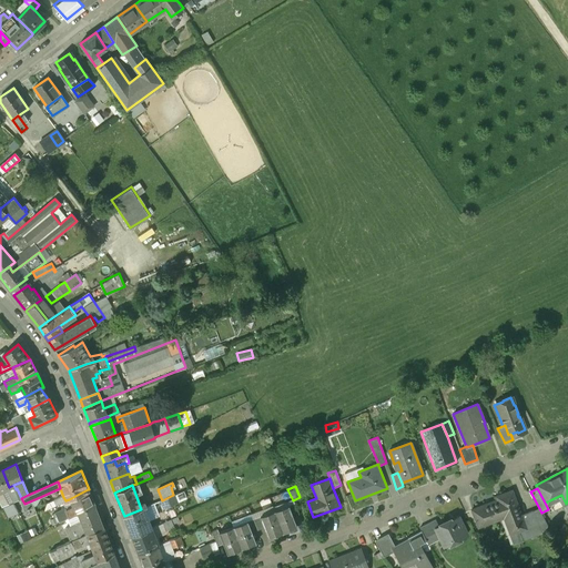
[(88,489),(69,499),(72,506),(64,509),(68,517),(81,511),(94,504),(88,489)]
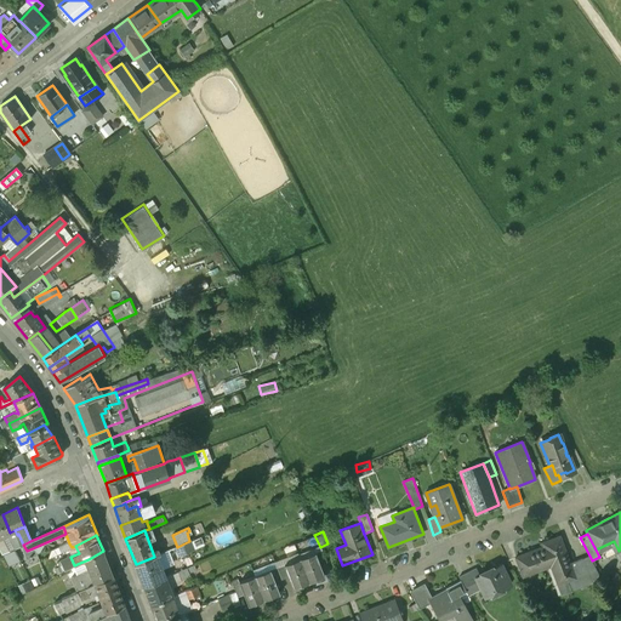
[(558,584),(575,577),(569,563),(559,536),(547,541),(548,545),(516,557),(523,576),(551,565),(558,584)]
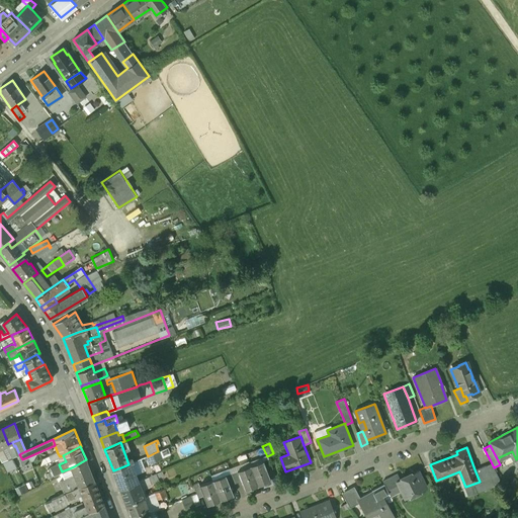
[(263,460),(263,461),(267,471),(272,469),(268,457),(263,460)]
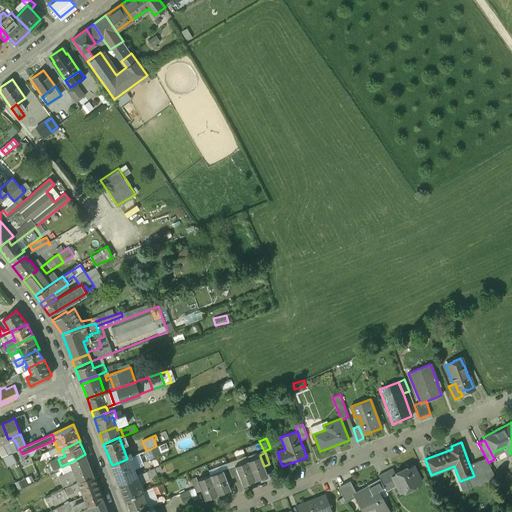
[(85,454),(73,461),(75,468),(73,469),(74,473),(77,480),(93,474),(85,454)]
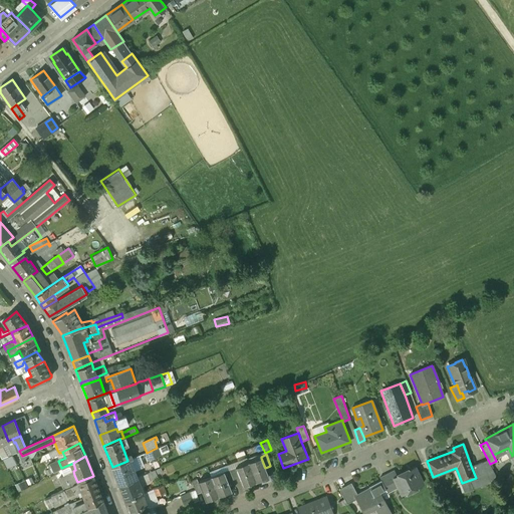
[(248,463),(256,482),(268,477),(265,468),(261,458),(248,463)]
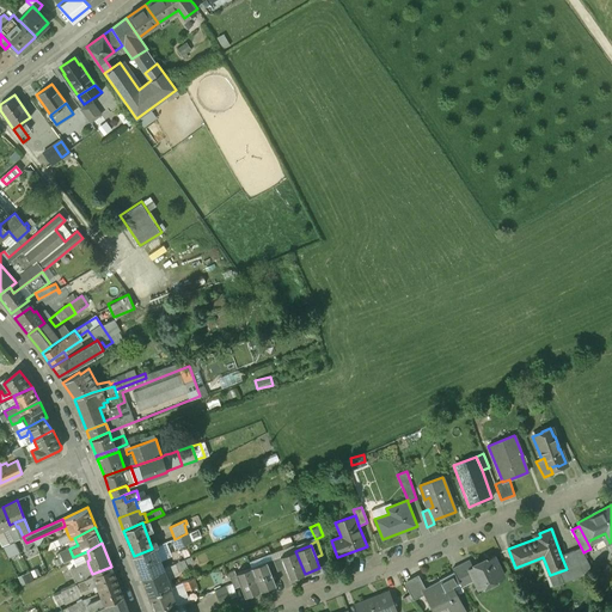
[(141,577),(163,569),(154,548),(152,549),(134,556),(141,577)]
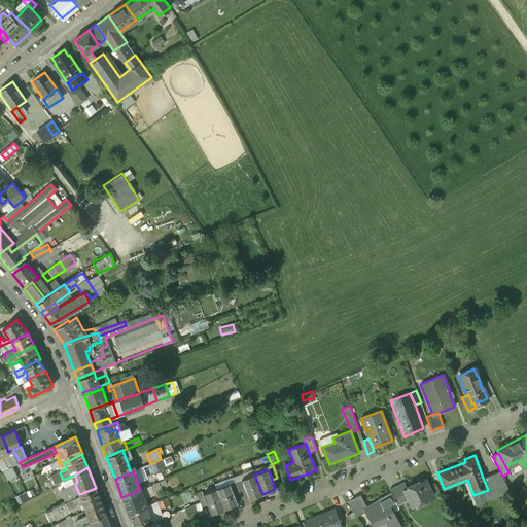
[(488,490),(473,495),(477,504),(510,492),(502,476),(500,471),(483,478),(488,490)]
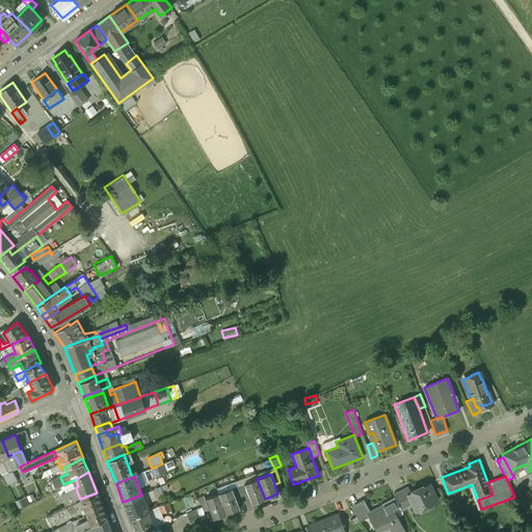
[(60,486),(63,484),(60,477),(46,483),(49,491),(53,489),(54,493),(62,489),(60,486)]
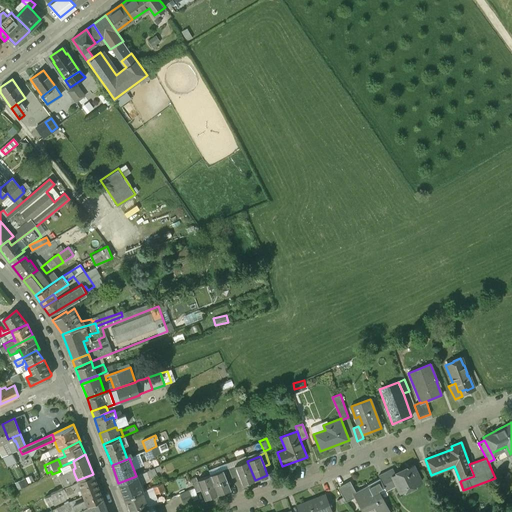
[(238,476),(242,485),(255,480),(247,461),(234,466),(238,476)]
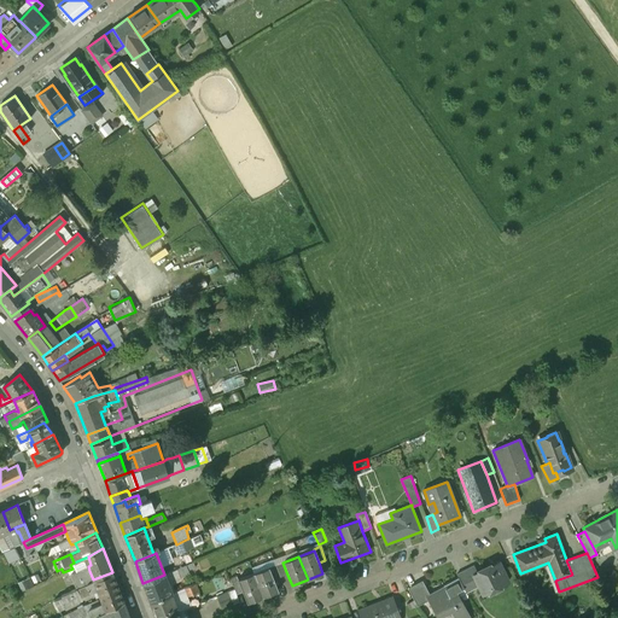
[(281,577),(287,575),(283,563),(283,561),(275,564),(281,577)]
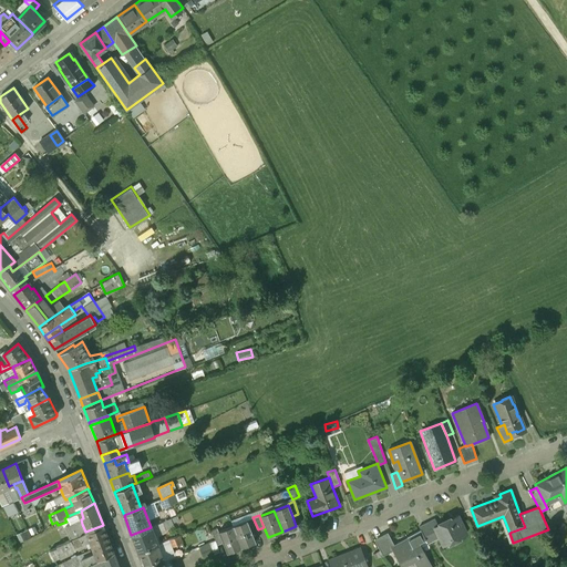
[(436,533),(443,545),(449,542),(450,543),(450,544),(451,544),(452,544),(453,545),(454,545),(455,544),(456,544),(456,543),(457,542),(457,540),(457,539),(457,538),(466,534),(456,515),(437,525),(434,527),(436,533)]
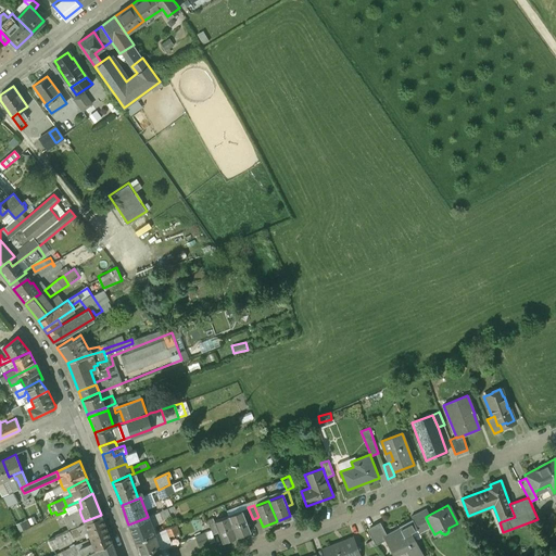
[(242,509),(242,510),(247,521),(253,519),(248,507),(242,509)]
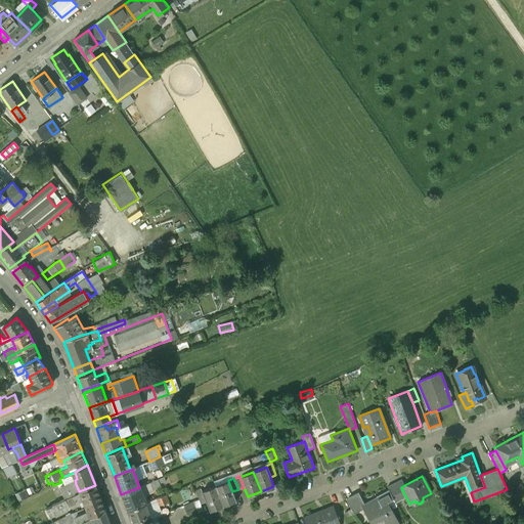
[(393,498),(403,492),(401,487),(404,485),(401,479),(387,487),(388,489),(393,498)]
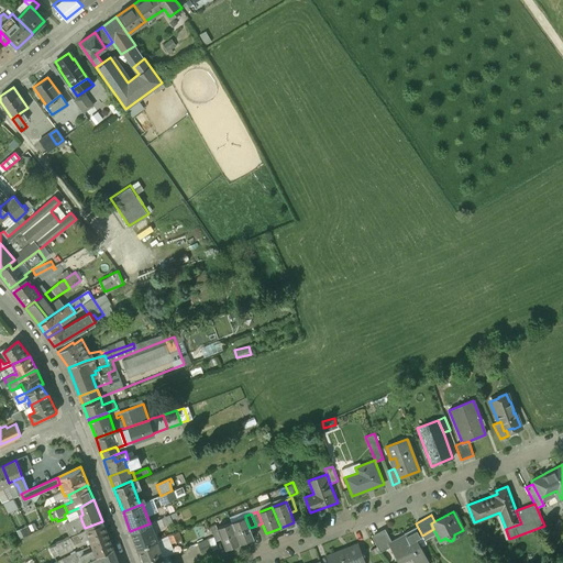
[(231,522),(239,543),(253,538),(250,528),(245,517),(231,522)]
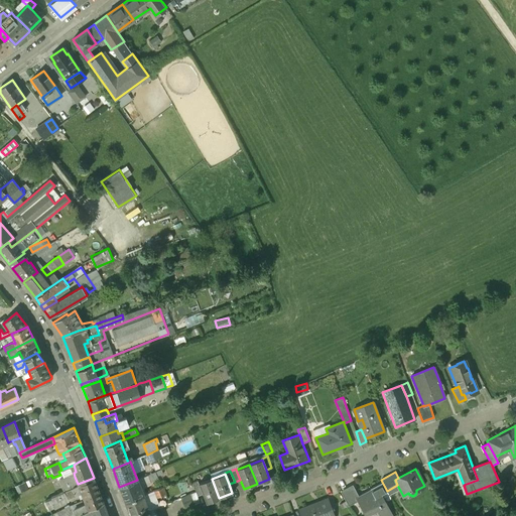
[(63,491),(78,485),(78,484),(75,477),(55,485),(57,488),(59,487),(61,492),(63,491)]
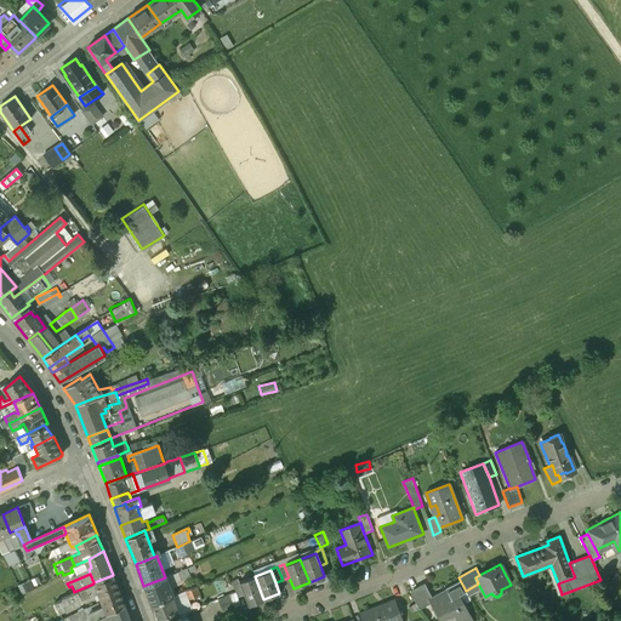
[(113,575),(93,582),(93,584),(104,614),(107,613),(124,604),(113,575)]
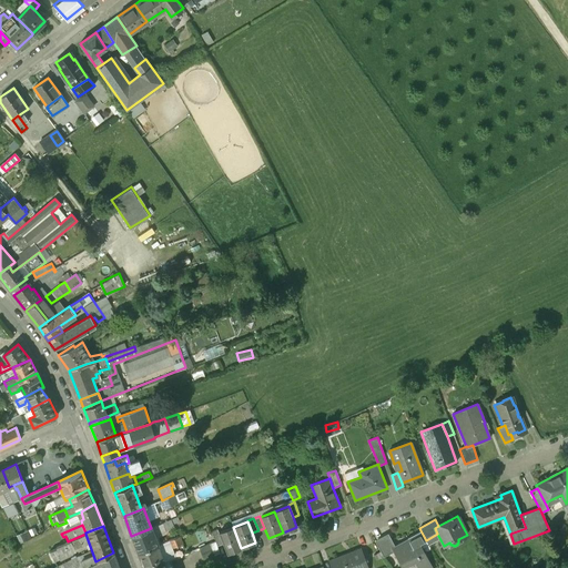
[(226,554),(241,548),(233,527),(219,533),(226,554)]
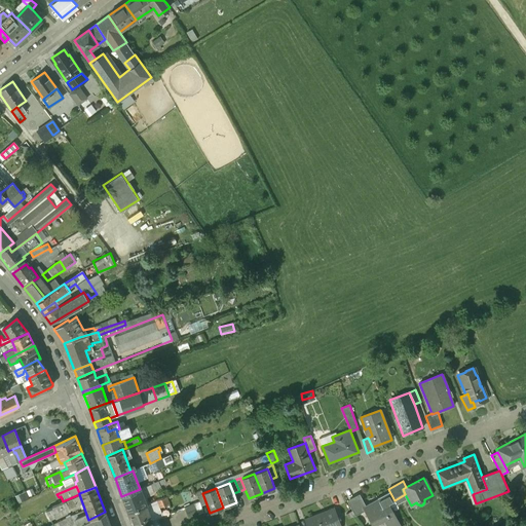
[(127,512),(146,504),(140,489),(121,496),(127,512)]
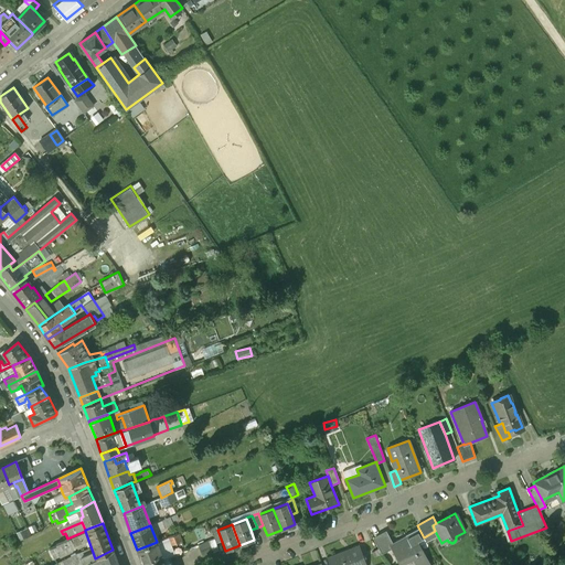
[(415,564),(429,564),(417,541),(424,537),(418,528),(404,535),(405,536),(390,545),(392,547),(390,548),(397,563),(405,560),(406,562),(413,558),(415,564)]
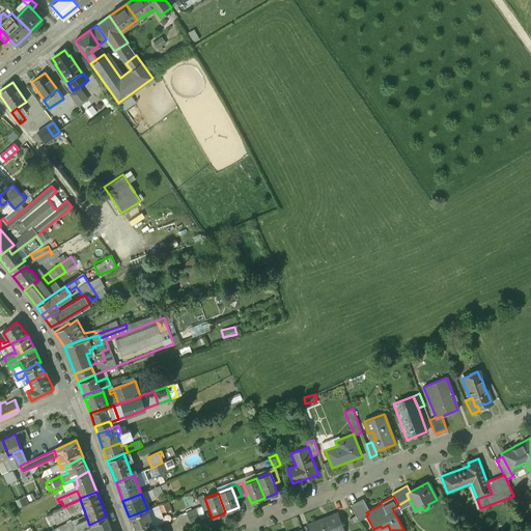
[(167,501),(158,505),(161,512),(170,508),(167,501)]
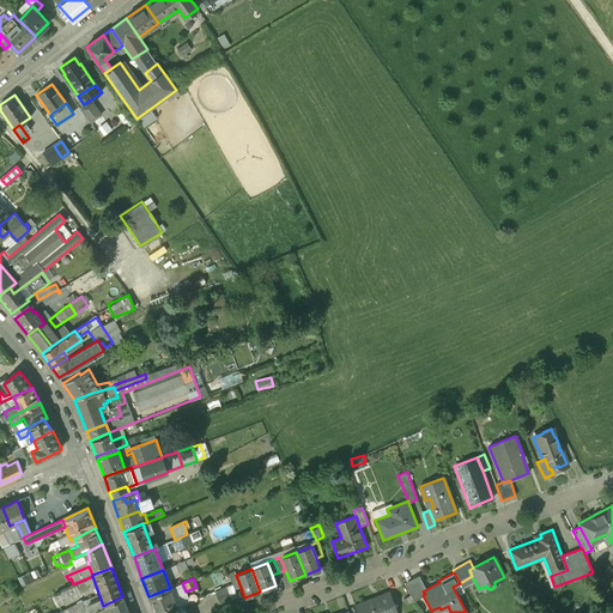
[(413,600),(423,595),(425,594),(423,592),(417,578),(405,584),(413,600)]
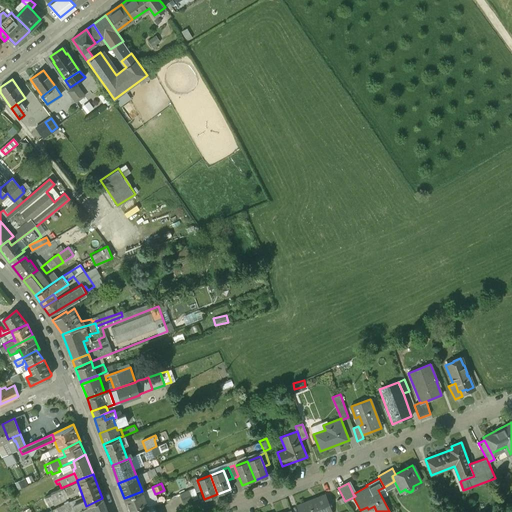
[(67,495),(63,487),(61,488),(50,493),(51,494),(45,498),(48,505),(67,495)]
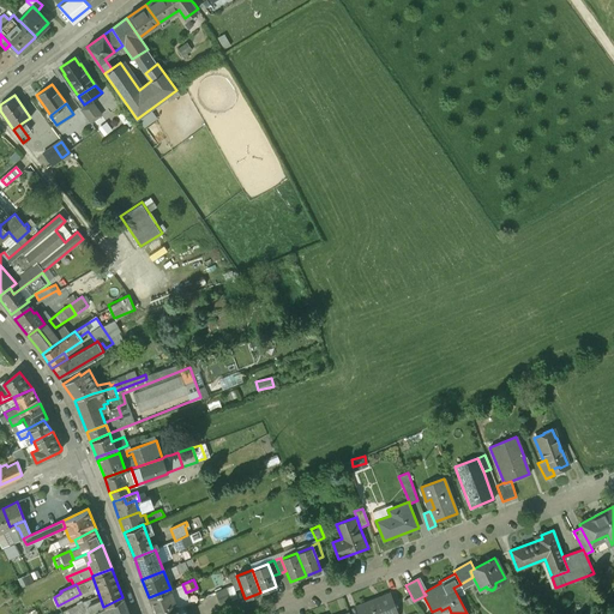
[(215,593),(222,613),(226,613),(235,611),(226,588),(215,593)]
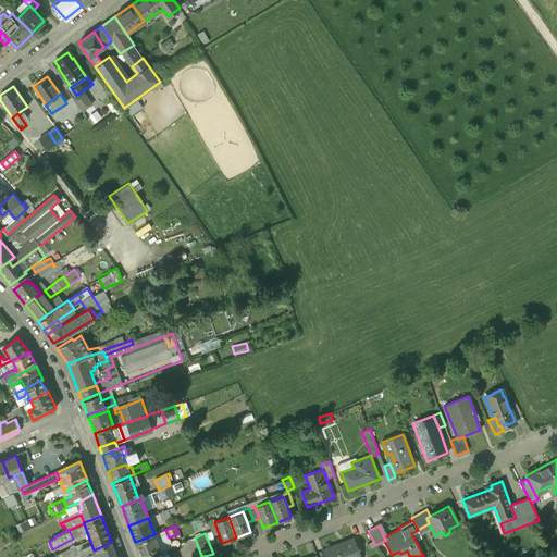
[(140,556),(146,556),(160,552),(161,552),(155,534),(135,542),(140,556)]
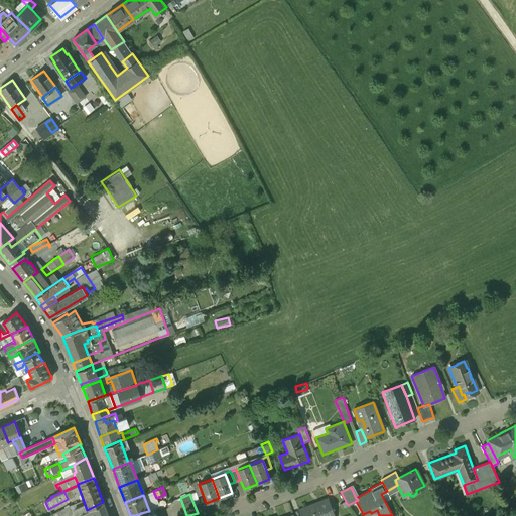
[(327,500),(299,511),(298,509),(297,510),(299,515),(334,515),(328,498),(326,499),(327,500)]
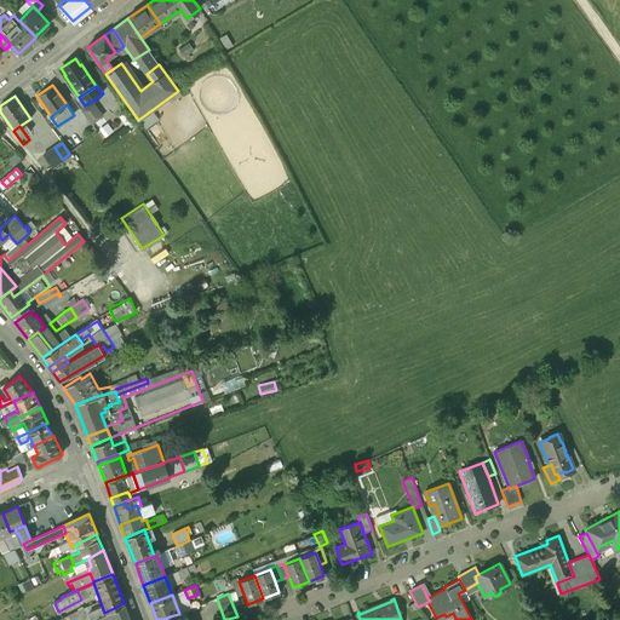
[(130,619),(124,603),(107,612),(109,619),(130,619)]
